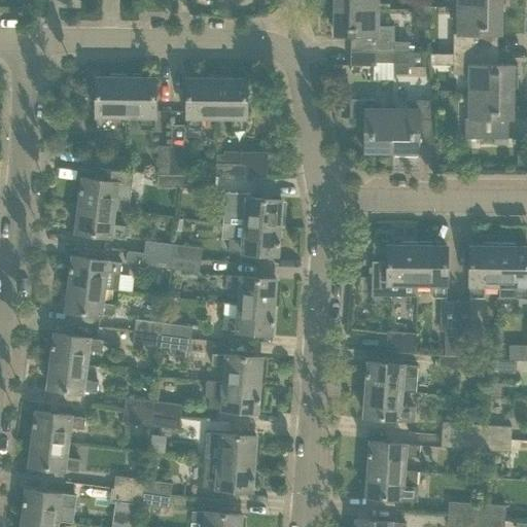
[(335,0),(336,8),(376,9),(376,0),(335,0)]
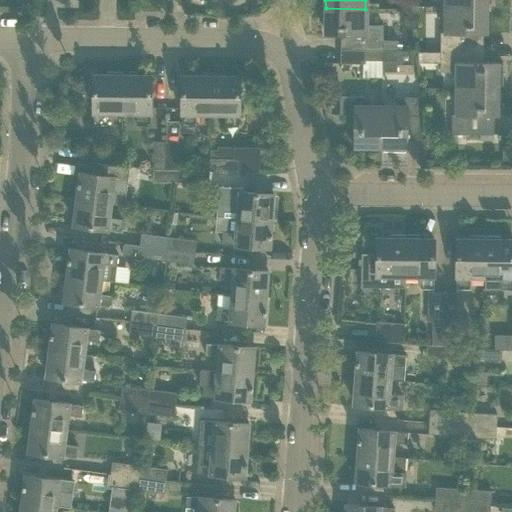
[(440,33),(440,51),(458,51),(458,34),(485,34),(486,7),(446,7),(446,33),(440,33)]
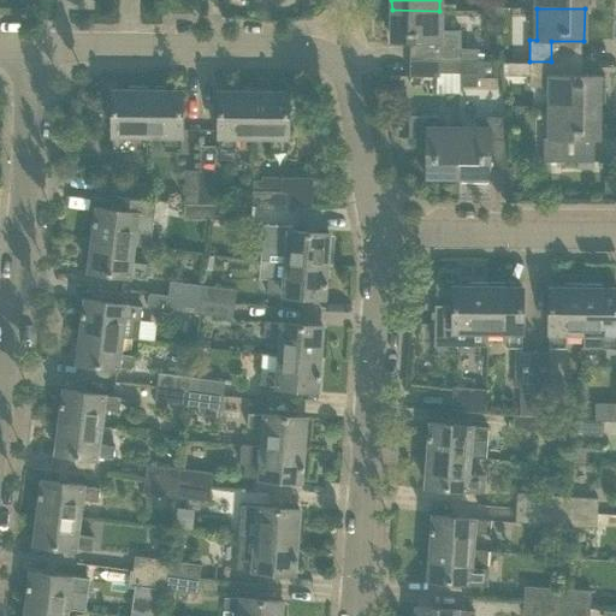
[(439,11),(392,10),(391,42),(437,43),(437,60),(460,61),(478,61),(478,45),(460,43),(460,30),(439,30),(439,11)]
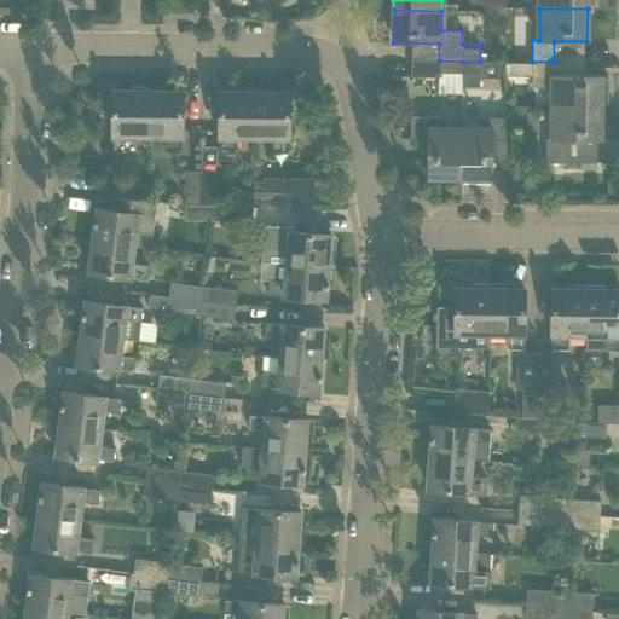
[(532,62),(532,87),(553,87),(553,108),(601,108),(601,104),(607,104),(607,79),(601,79),(601,75),(570,75),(571,58),(554,58),(554,62),(532,62)]
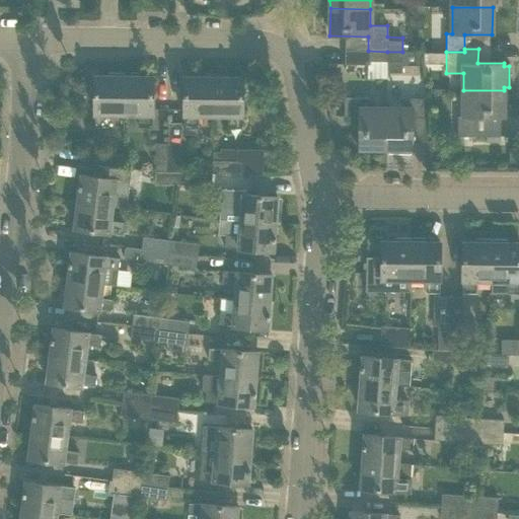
[(387,52),(368,51),(368,76),(387,76),(387,60),(387,52)]
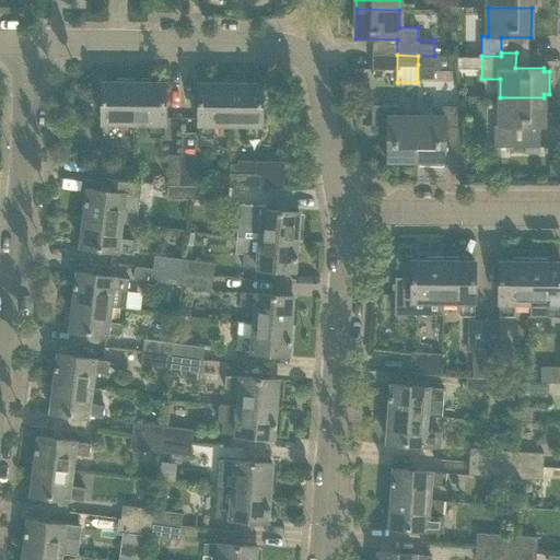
[(418,56),(418,65),(434,65),(434,56),(418,56)]
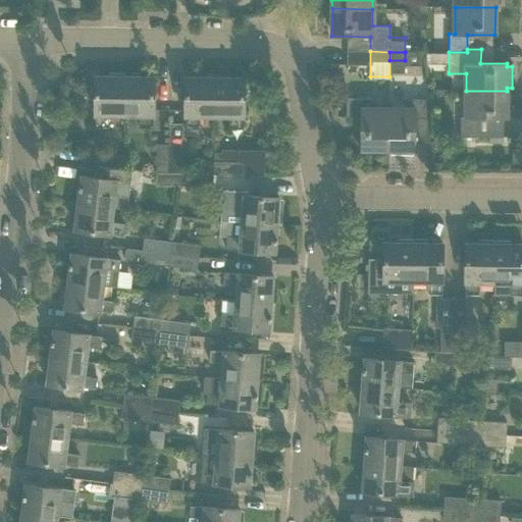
[(96,77),(95,127),(109,127),(109,114),(123,114),(124,73),(109,73),(109,77),(96,77)]
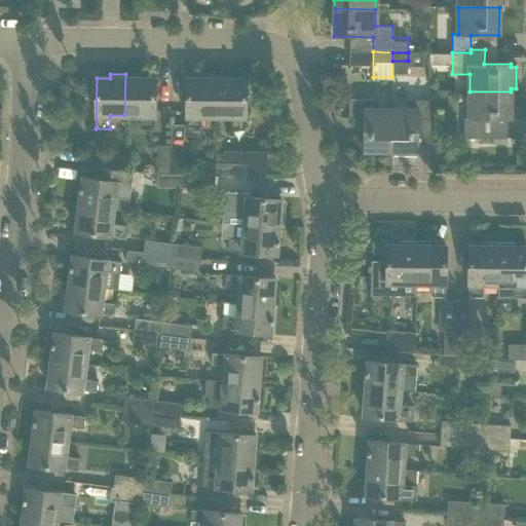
[(140,74),(125,74),(124,115),(141,116),(141,128),(153,128),(154,78),(140,78),(140,74)]
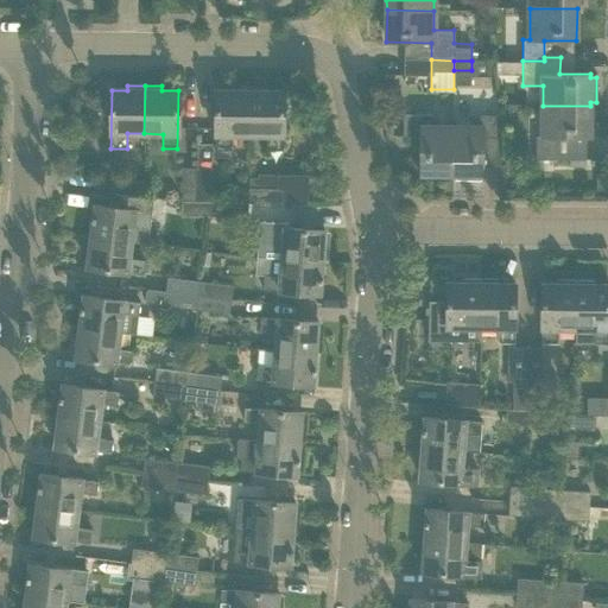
[(216,92),(215,145),(215,150),(232,150),(232,135),(249,135),(249,87),(232,87),(232,92),(216,92)]
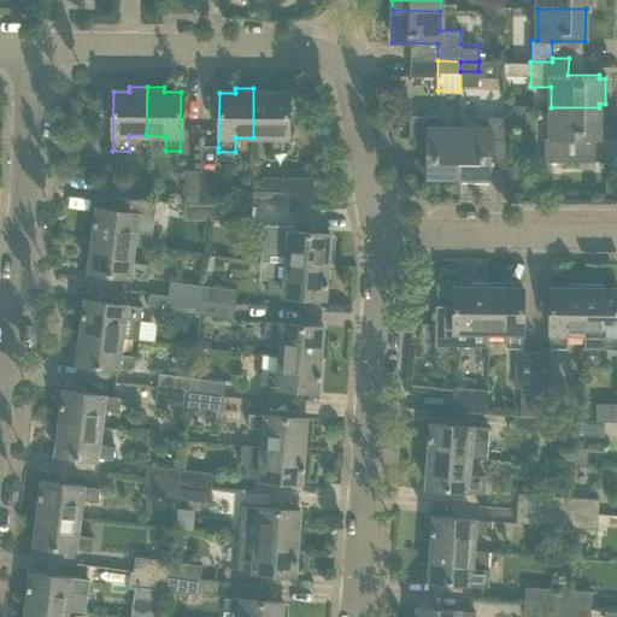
[(253,88),(253,137),(272,139),(272,152),(287,153),(287,93),(271,93),(271,88),(253,88)]
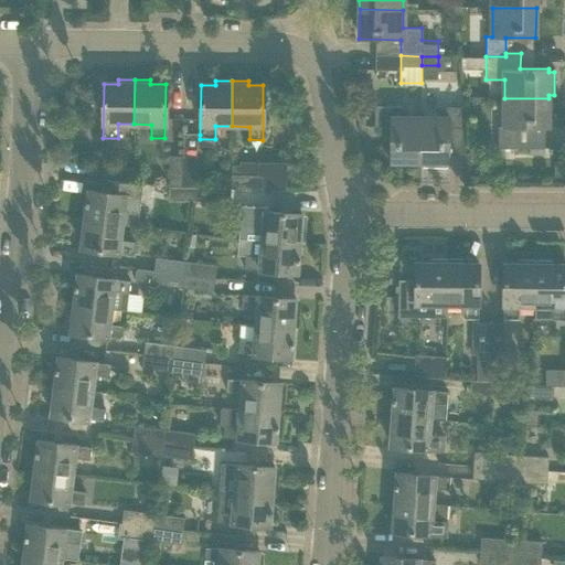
[(504,126),(498,126),(498,148),(518,148),(519,128),(548,128),(548,98),(504,98),(504,126)]
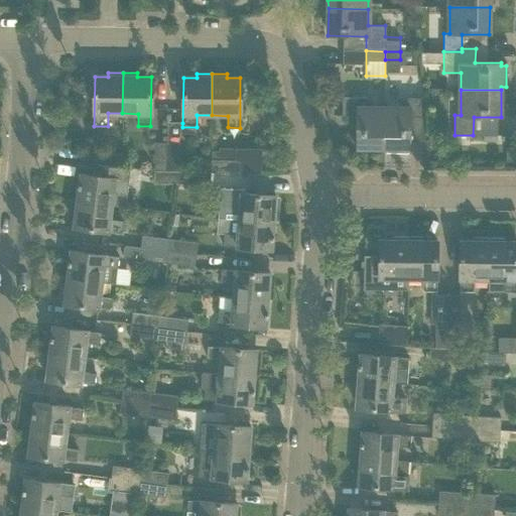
[(367,98),(363,98),(343,97),(342,116),(356,116),(356,148),(383,148),(383,108),(367,108),(367,98)]
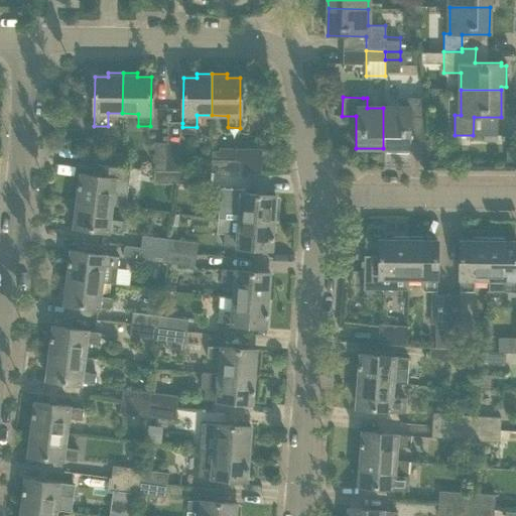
[(383,108),(383,148),(410,148),(411,117),(424,117),(424,99),(401,98),(401,108),(383,108)]
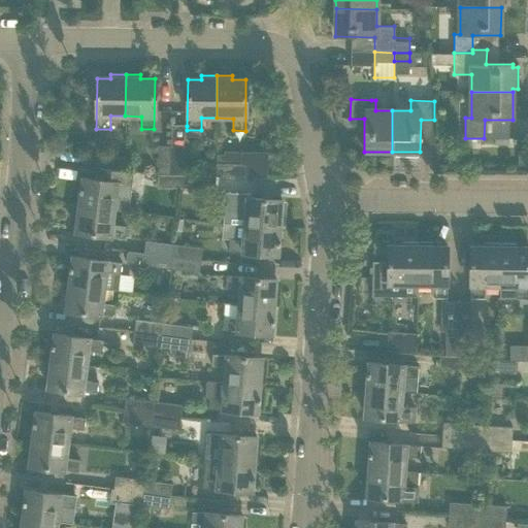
[(158,146),(157,175),(169,175),(170,146),(158,146)]
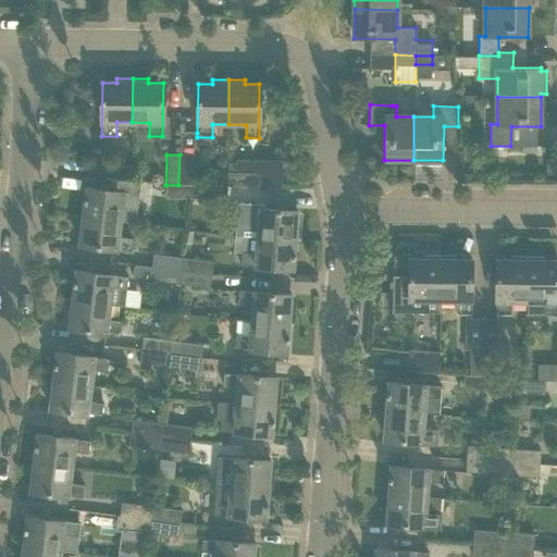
[(180,155),(178,185),(181,185),(193,185),(193,155),(180,155)]
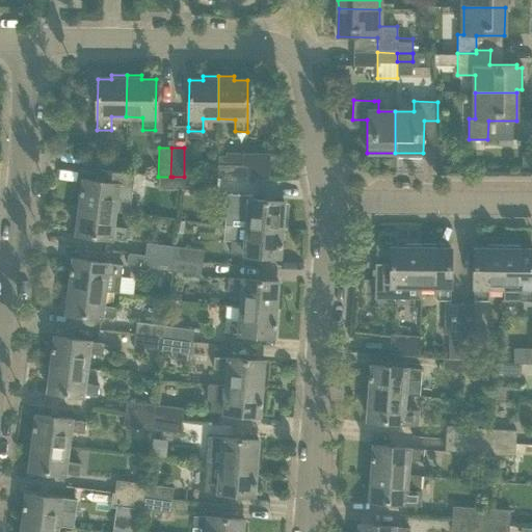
[(531,151),(521,151),(521,166),(531,165),(531,151)]
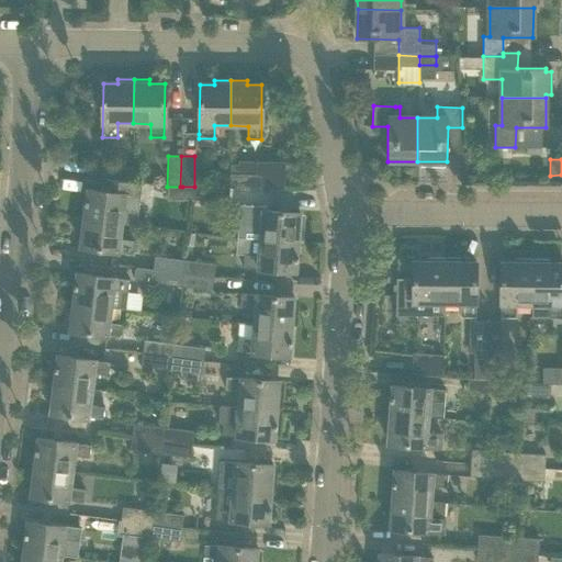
[(103,178),(132,181),(133,168),(102,165),(101,178),(103,178)]
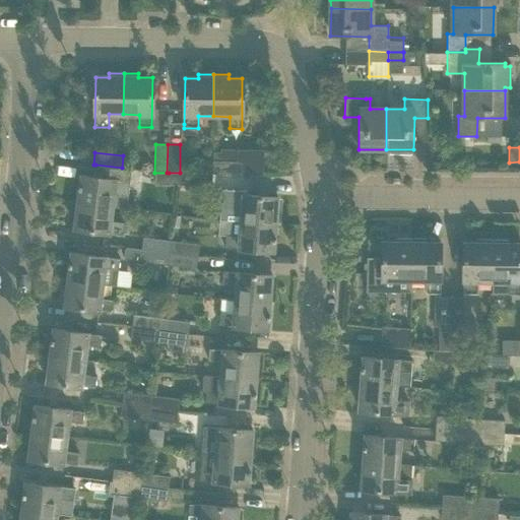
[(213,161),(212,174),(242,174),(242,161),(213,161)]
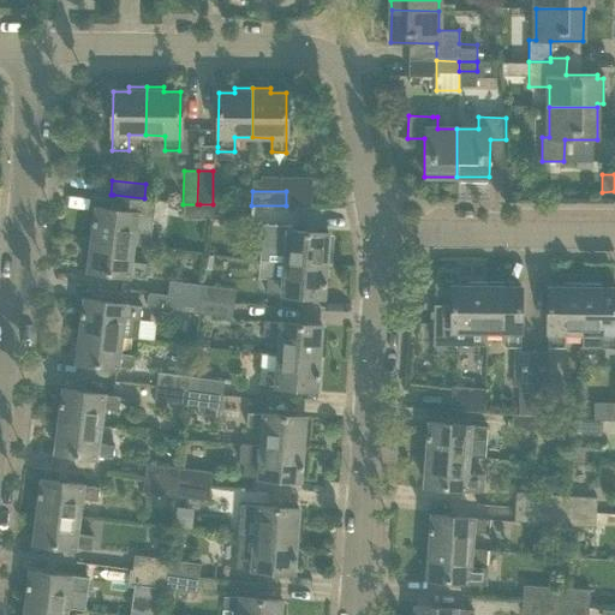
[(96,207),(93,239),(133,244),(149,246),(155,201),(144,198),(113,195),(112,196),(121,197),(120,210),(96,207)]
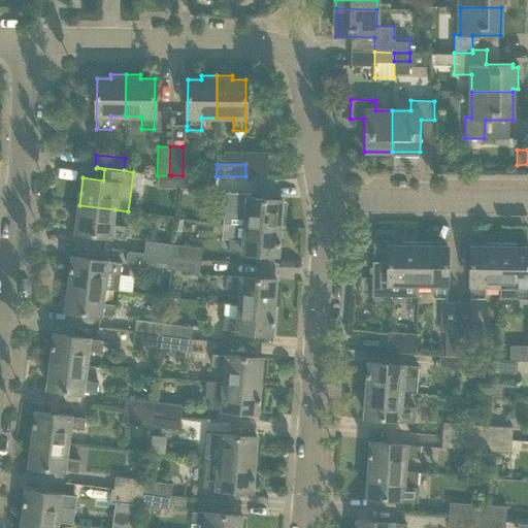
[(171,175),(171,189),(187,189),(187,175),(183,175),(171,175)]
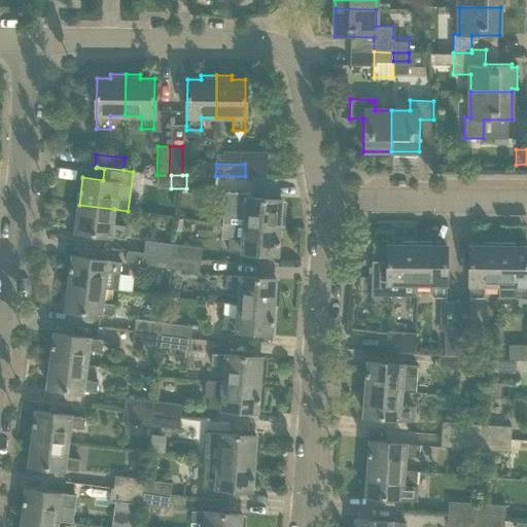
[(215,176),(186,175),(186,188),(215,189),(215,176)]
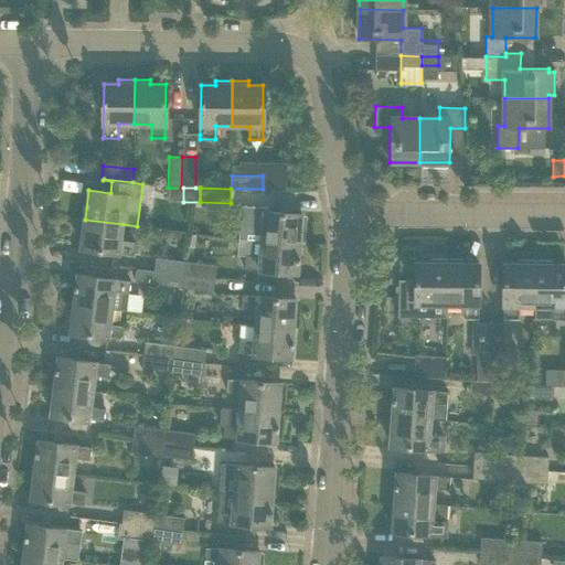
[(238,237),(238,238),(242,240),(263,242),(299,244),(301,214),(265,212),(265,208),(244,206),(242,238),(238,237)]
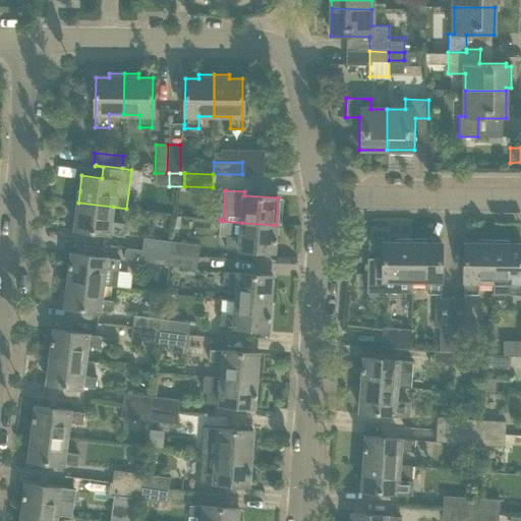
[(113,207),(78,203),(74,229),(123,235),(124,223),(111,222),(113,207)]
